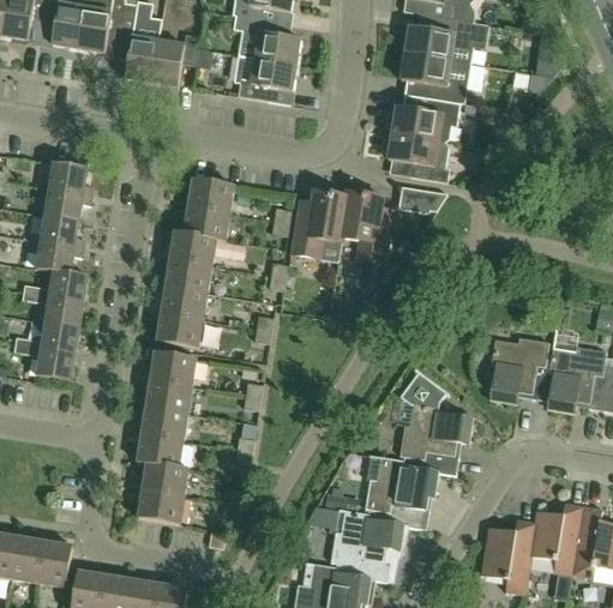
[(30,16),(43,18),(46,0),(6,0),(0,35),(26,38),(30,16)]
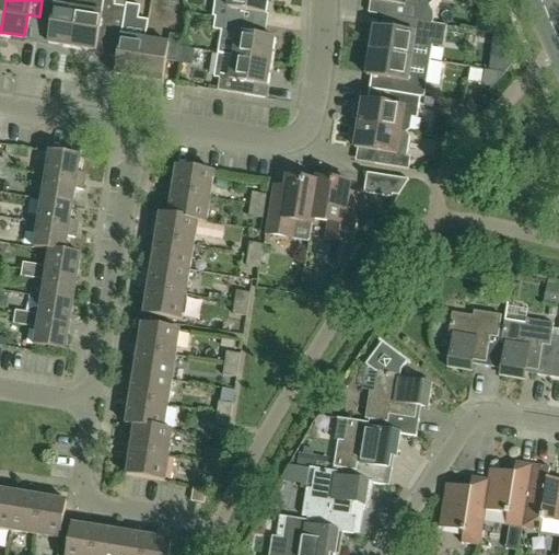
[(71,43),(77,0),(42,0),(39,16),(50,19),(47,39),(71,43)]
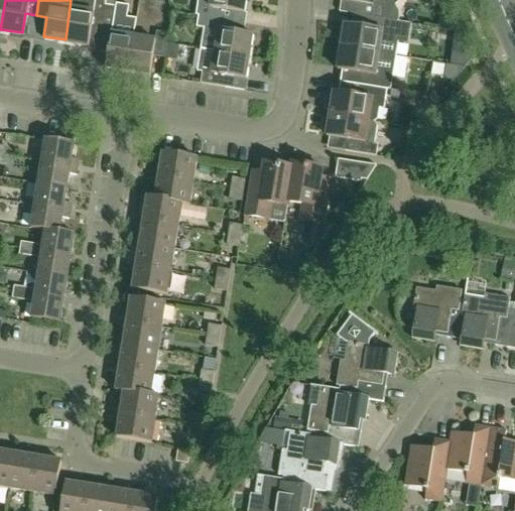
[(87,43),(90,24),(101,25),(104,0),(71,0),(66,39),(87,43)]
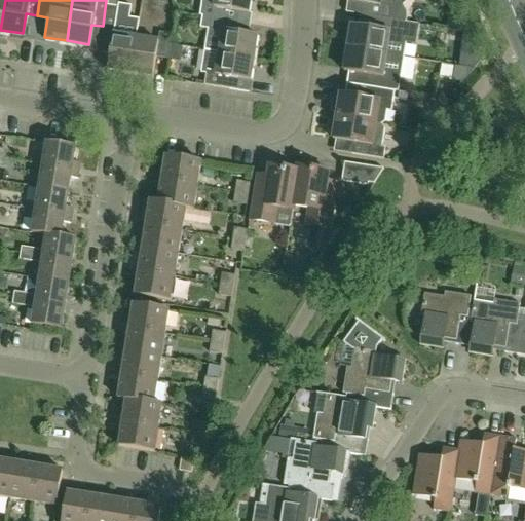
[(135,33),(138,15),(128,13),(129,2),(117,0),(116,2),(113,2),(113,0),(106,0),(103,26),(113,28),(107,66),(129,69),(135,33)]
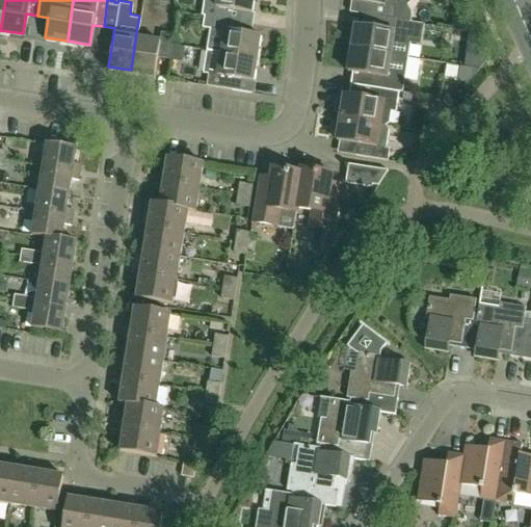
[(251,9),(253,0),(215,0),(215,3),(206,1),(204,12),(230,17),(232,6),(251,9)]
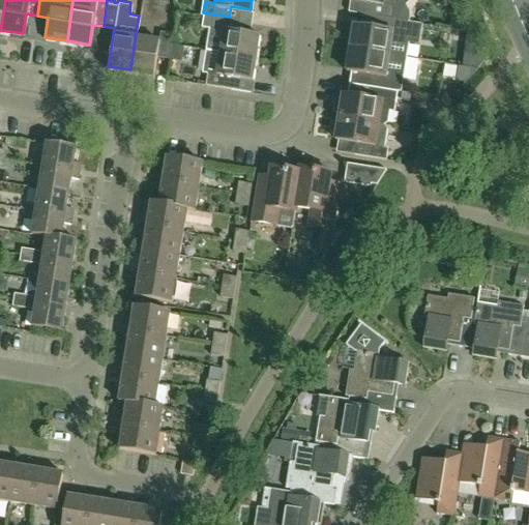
[(369,0),(368,11),(383,15),(407,19),(408,13),(407,7),(404,2),(402,0),(369,0)]
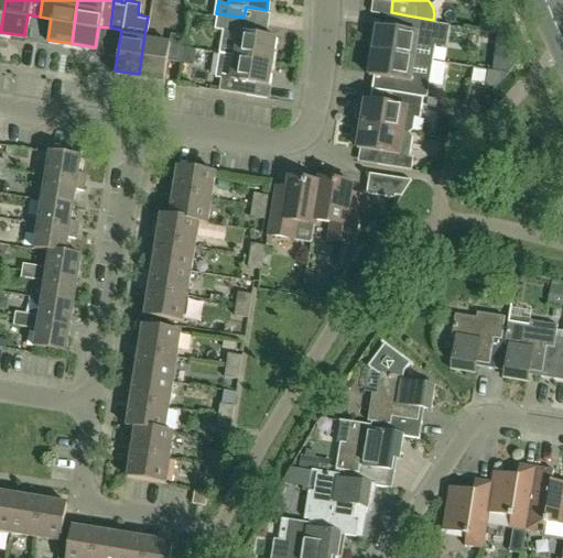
[(499,8),(487,7),(484,28),(497,31),(509,33),(499,8)]
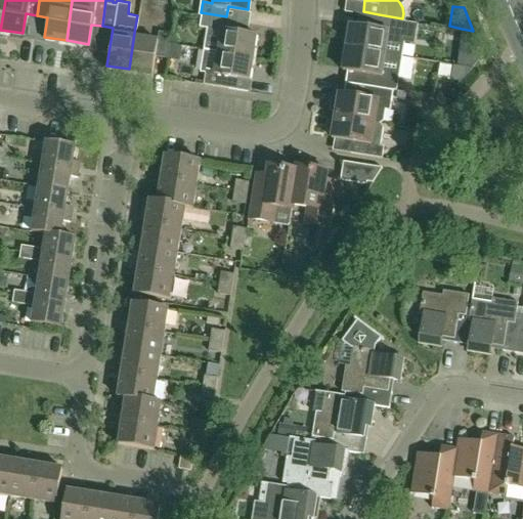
[(253,54),(256,32),(224,27),(226,16),(201,12),(200,24),(206,25),(203,46),(253,54)]
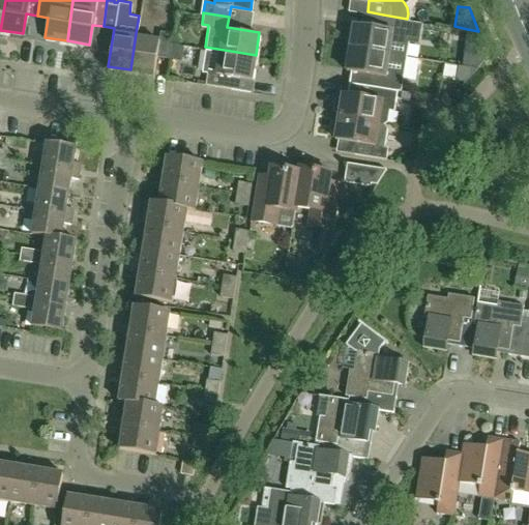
[(420,22),(407,20),(407,19),(383,15),(381,26),(353,21),(349,45),(406,54),(408,39),(417,41),(420,22)]
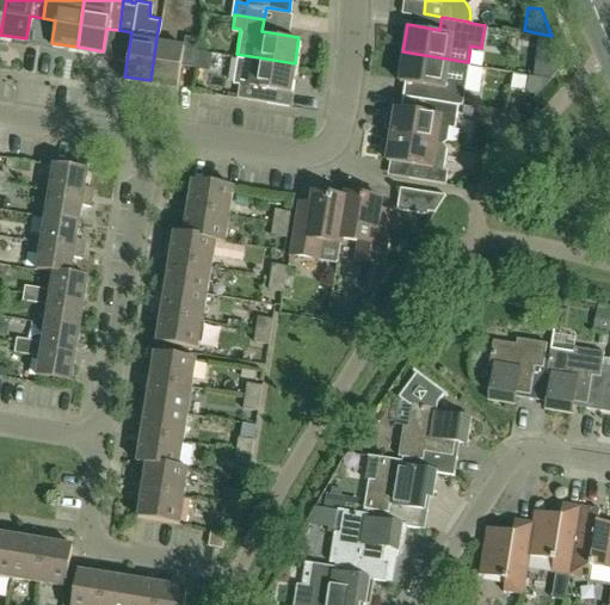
[(177,85),(180,62),(193,65),(198,35),(184,32),(183,43),(156,38),(151,80),(177,85)]
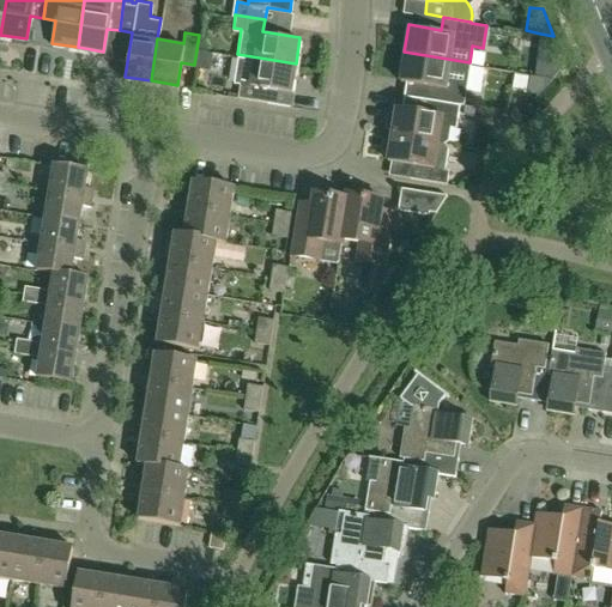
[(537,58),(535,72),(552,74),(565,60),(556,36),(553,36),(540,34),(537,58)]
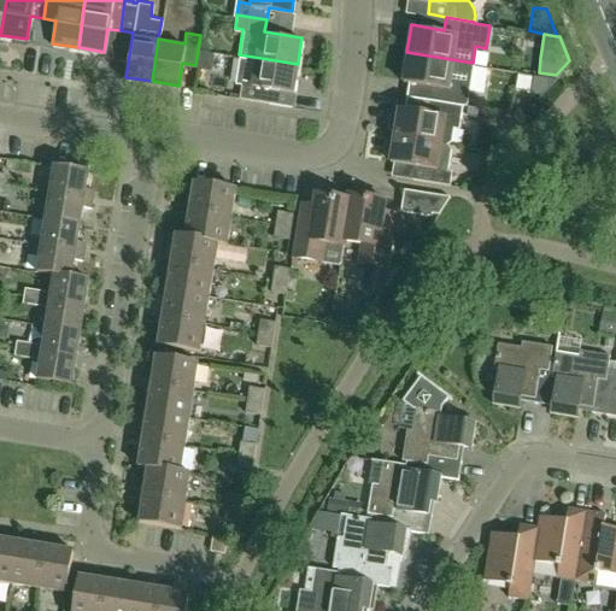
[(468,89),(473,63),(406,52),(403,78),(435,84),(433,98),(462,103),(463,88),(468,89)]
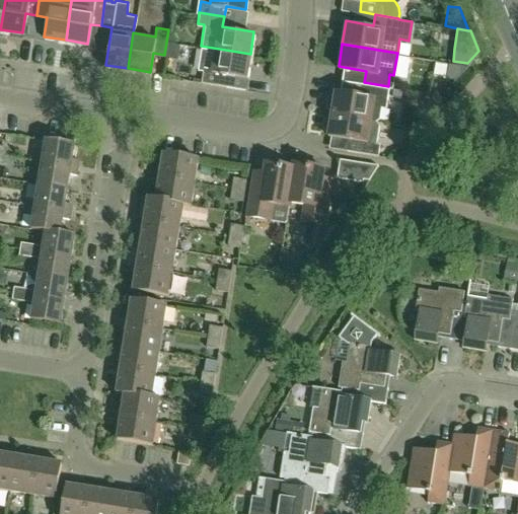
[(246,76),(250,54),(201,46),(197,67),(203,68),(201,80),(225,84),(227,73),(246,76)]
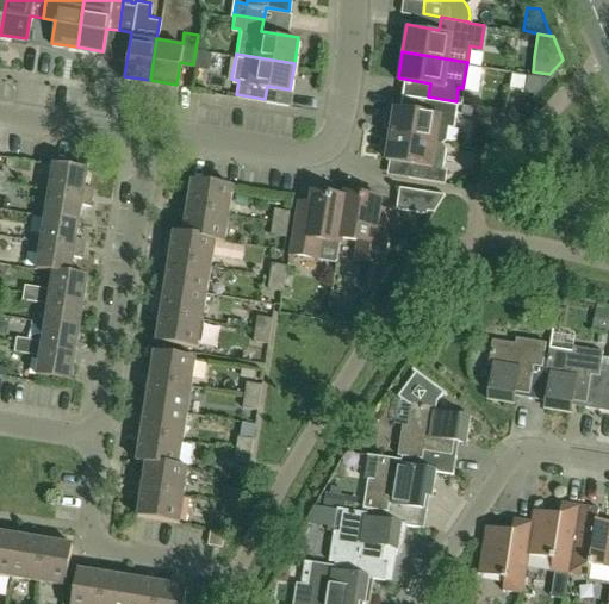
[(536,89),(550,75),(528,72),(526,88),(536,89)]
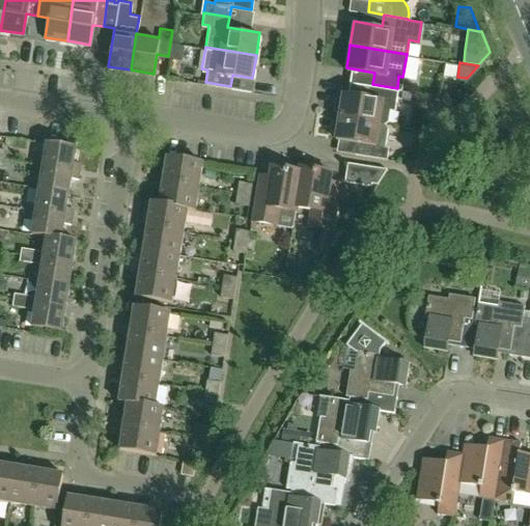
[(394,107),(395,101),(397,88),(372,84),(366,83),(364,94),(342,91),(342,94),(335,97),(334,107),(339,111),(339,114),(379,120),(381,108),(390,109),(394,107)]
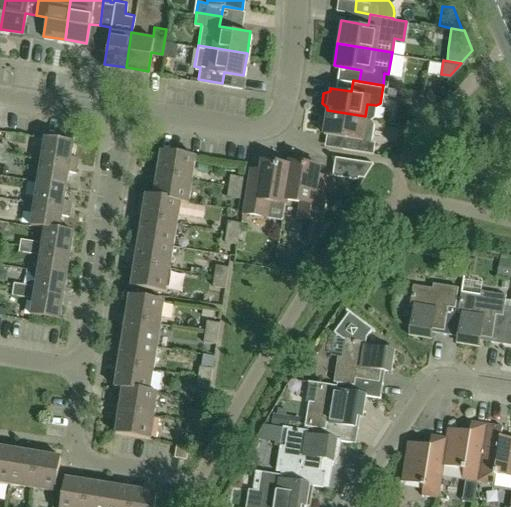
[(371,139),(373,121),(371,117),(365,116),(327,110),(326,113),(320,114),(318,125),(324,128),(323,131),(344,135),(342,147),(372,152),(374,140),(371,139)]
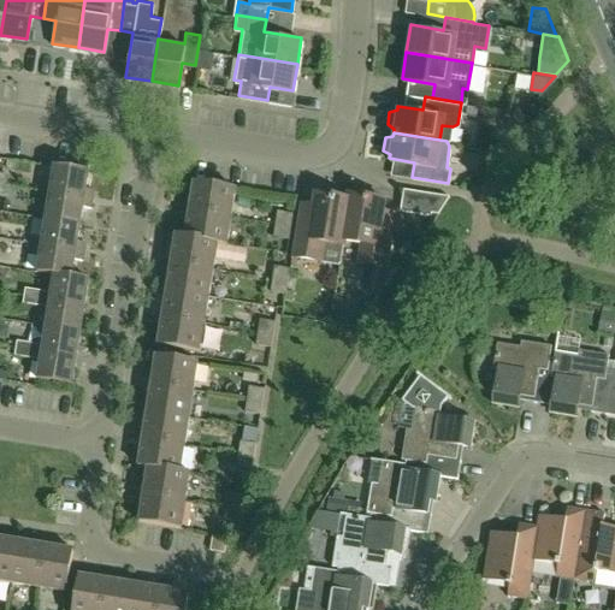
[(86,185),(88,167),(53,161),(49,189),(92,195),(93,187),(86,185)]
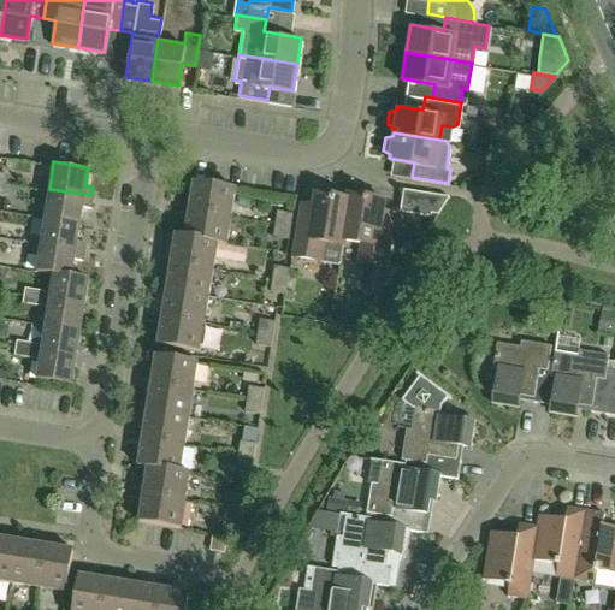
[(230,212),(235,185),(193,178),(189,206),(230,212)]
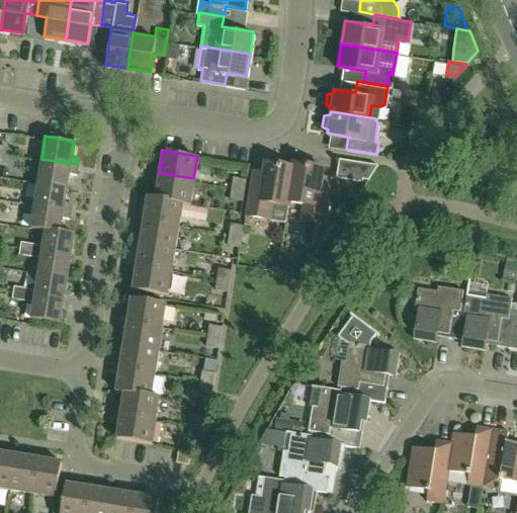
[(377,163),(339,156),(337,172),(367,177),(377,163)]
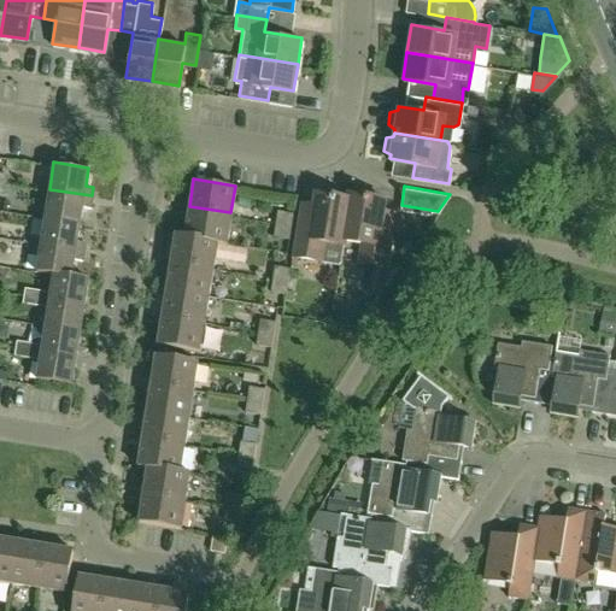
[(80,221),(82,204),(91,205),(92,195),(50,189),(45,215),(80,221)]
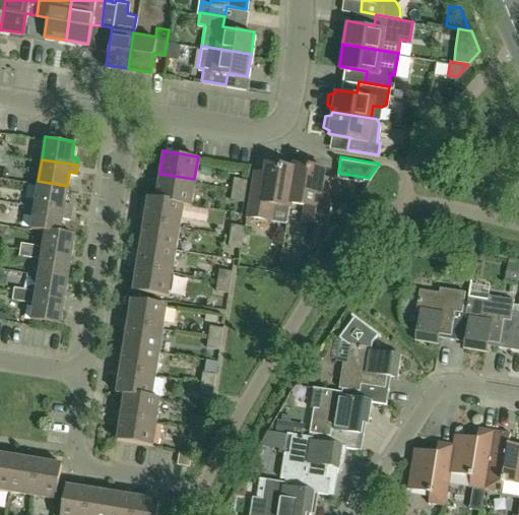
[(249,189),(245,213),(271,217),(274,201),(288,203),(289,200),(288,199),(294,166),(280,164),(266,162),(265,172),(252,170),(249,189)]
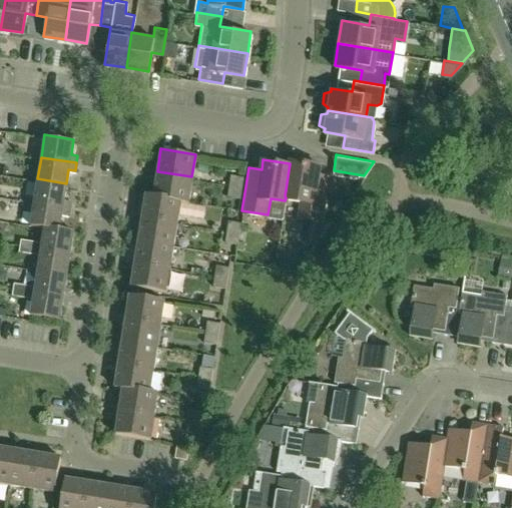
[(290,163),(285,196),(286,197),(299,199),(296,215),(310,217),(310,220),(312,233),(316,237),(317,238),(330,220),(322,219),(326,195),(328,179),(316,177),(318,164),(291,159),(290,163)]
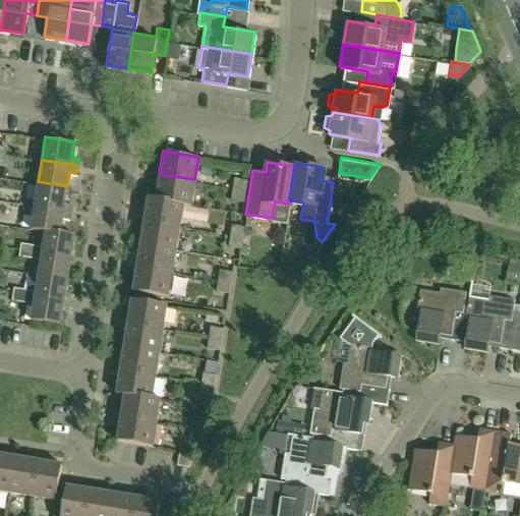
[(190,204),(194,179),(160,174),(156,196),(156,197),(183,202),(182,203),(190,204)]
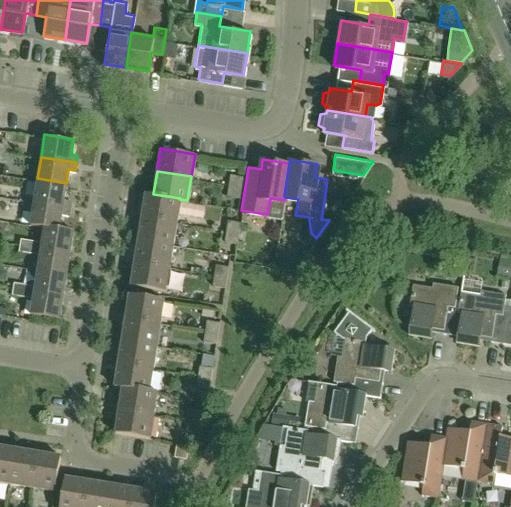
[(228,183),(241,185),(243,175),(230,173),(228,183)]
